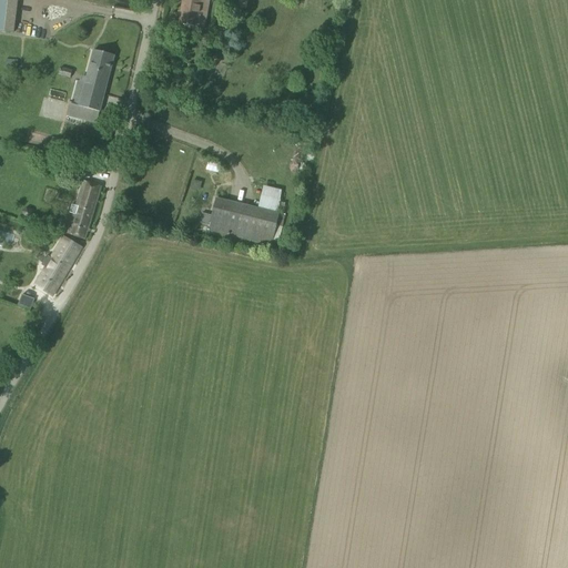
[(0,0),(0,30),(18,32),(19,0),(0,0)]
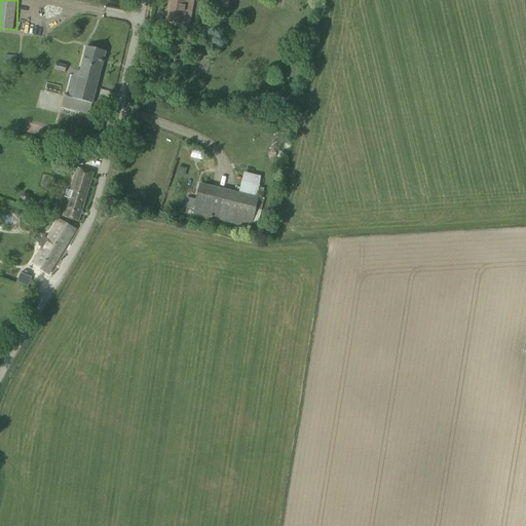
[(168,0),(165,23),(176,24),(183,26),(184,20),(190,21),(193,0),(168,0)]
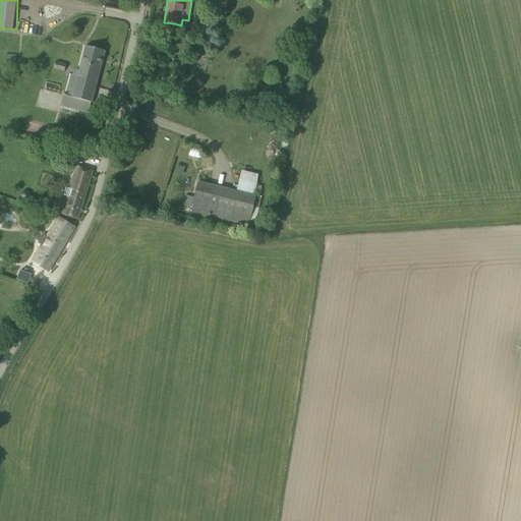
[(64,92),(60,106),(78,111),(89,113),(105,51),(95,49),(84,46),(81,60),(78,71),(73,70),(72,74),(71,74),(66,93),(64,92)]
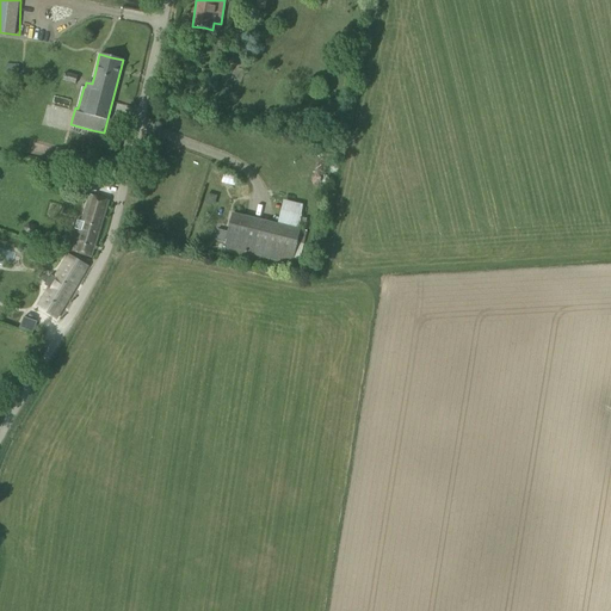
[(62,81),(75,85),(78,74),(65,71),(62,81)]
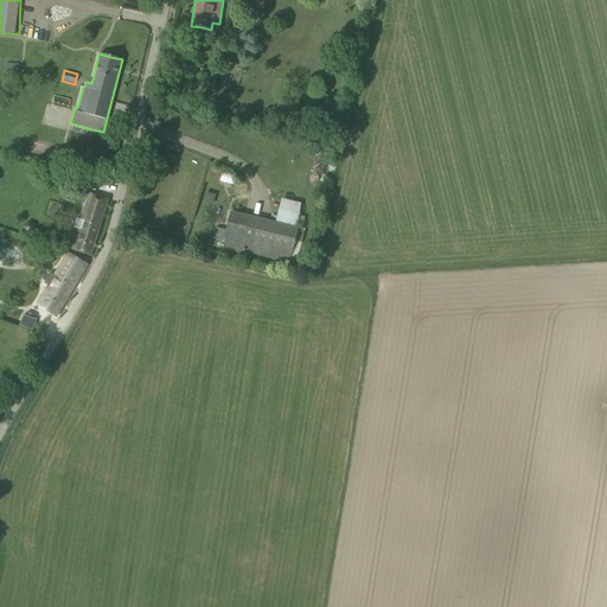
[(57,147),(55,155),(66,159),(69,149),(57,147)]
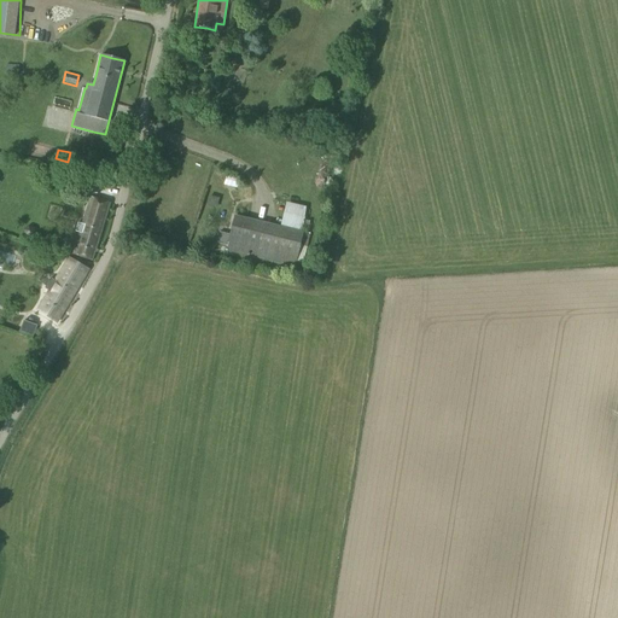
[(228,174),(225,184),(237,187),(240,178),(228,174)]
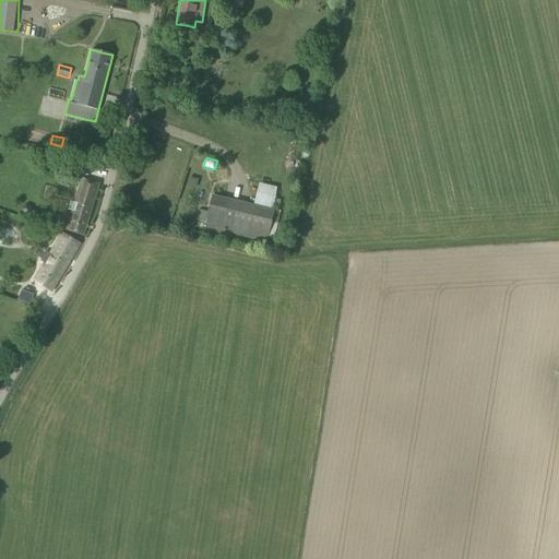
[(70,201),(68,210),(72,211),(66,230),(84,236),(99,183),(82,178),(74,202),(70,201)]
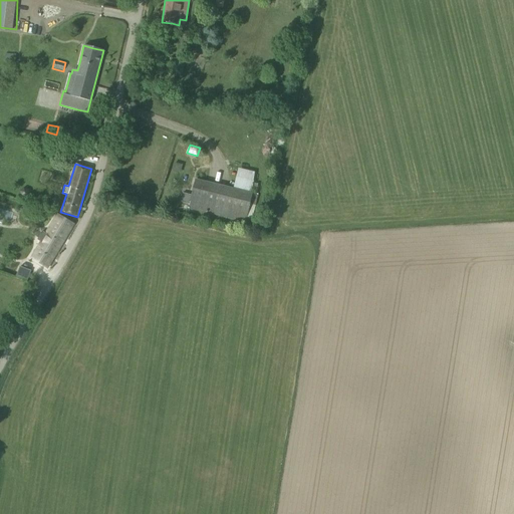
[(189,205),(188,208),(245,223),(252,195),(195,180),(192,195),(182,193),(180,202),(189,205)]
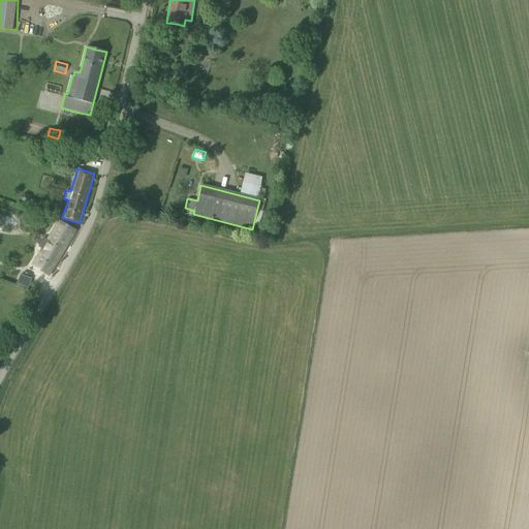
[(35,260),(31,267),(49,277),(75,230),(59,220),(40,251),(38,249),(32,259),(35,260)]
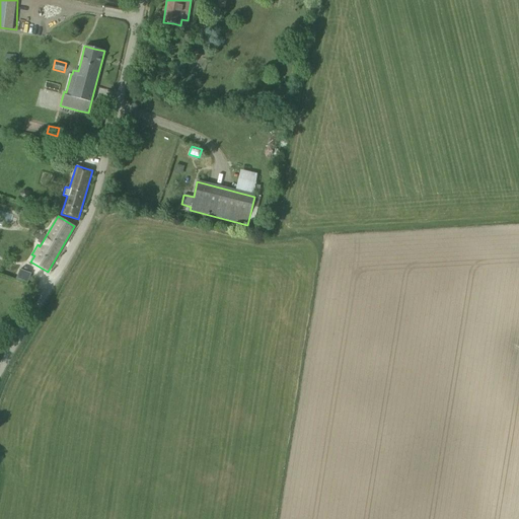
All buildings are outlined.
